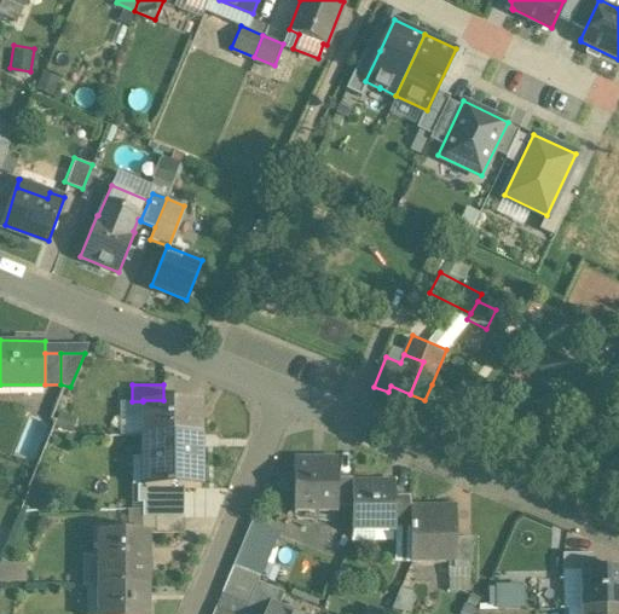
[(451,393),(432,384),(424,400),(444,409),(451,393)]
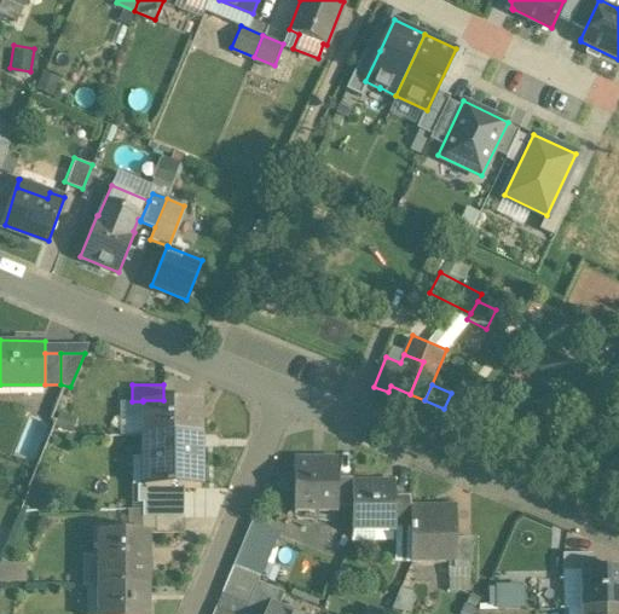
[(163,400),(143,400),(143,401),(143,417),(149,417),(149,433),(200,433),(200,400),(163,400)]
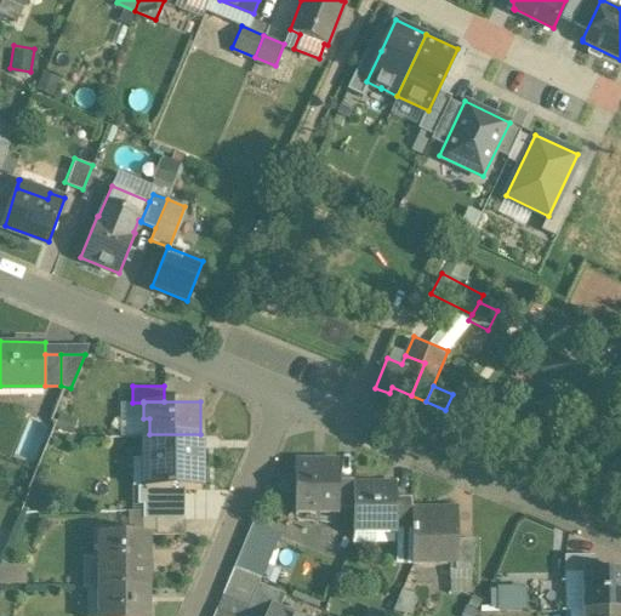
[(149,434),(143,434),(143,457),(149,457),(149,485),(143,485),(143,486),(165,488),(200,488),(200,434),(149,434)]
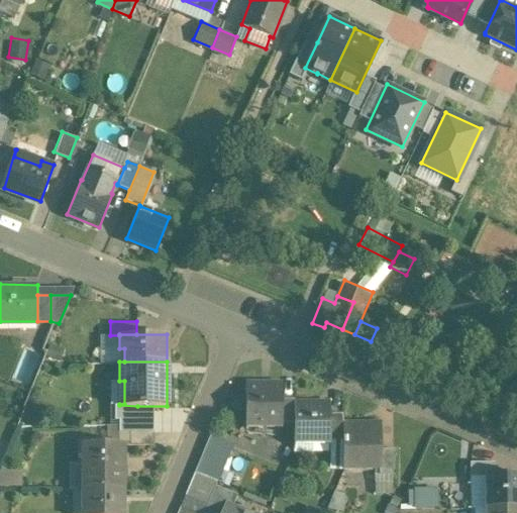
[(282,382),(245,382),(245,426),(247,426),(247,421),(280,422),(280,427),(282,427),(282,421),(282,398),(282,382)]
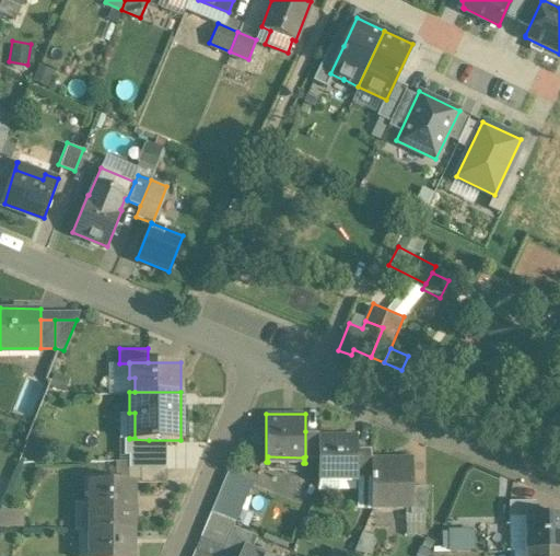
[(318,431),(305,431),(305,456),(318,456),(318,436),(318,431)]
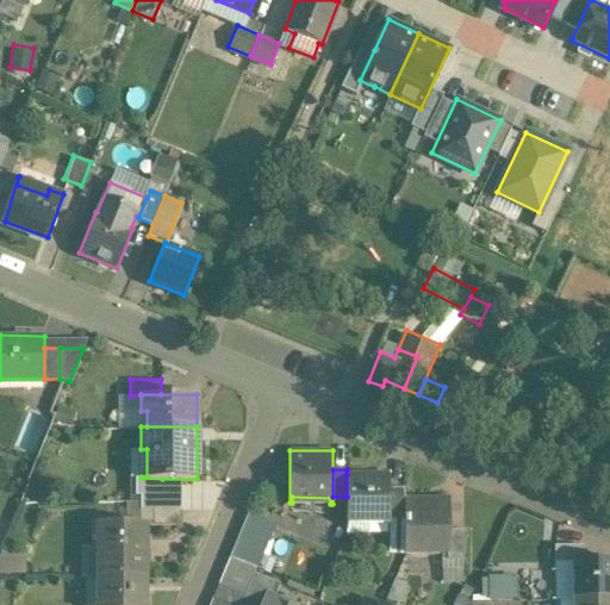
[(388,474),(347,474),(347,497),(347,517),(390,517),(390,487),(390,485),(388,474)]
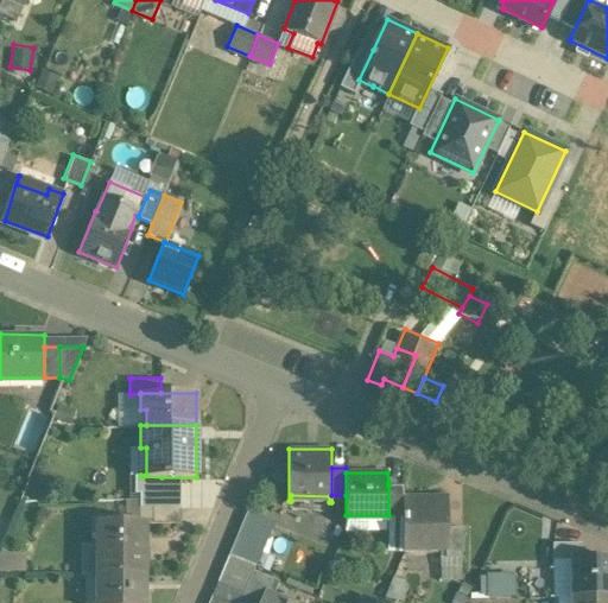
[(162,477),(140,476),(135,476),(135,492),(140,492),(162,492),(162,477)]
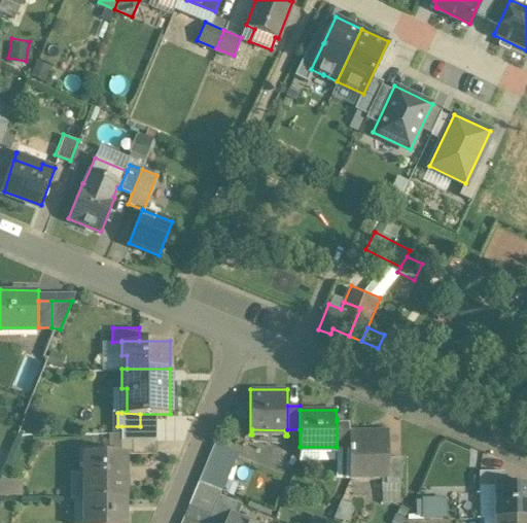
[(349,421),(337,421),(337,447),(349,447),(349,430),(349,421)]
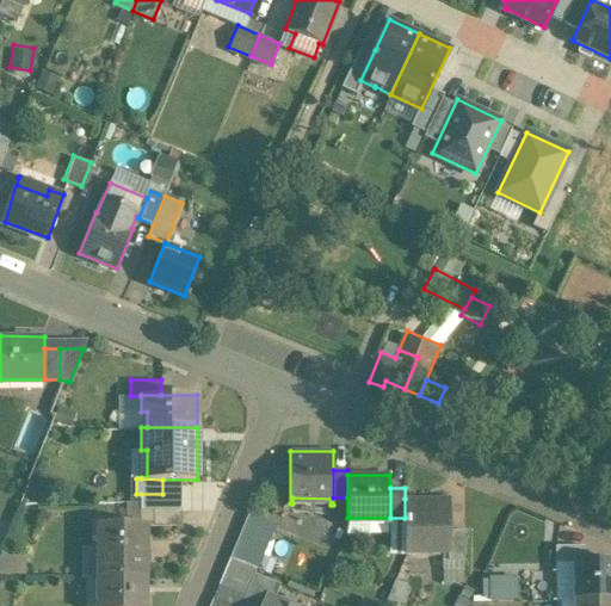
[(162,494),(141,494),(141,508),(153,508),(167,508),(167,494),(162,494)]
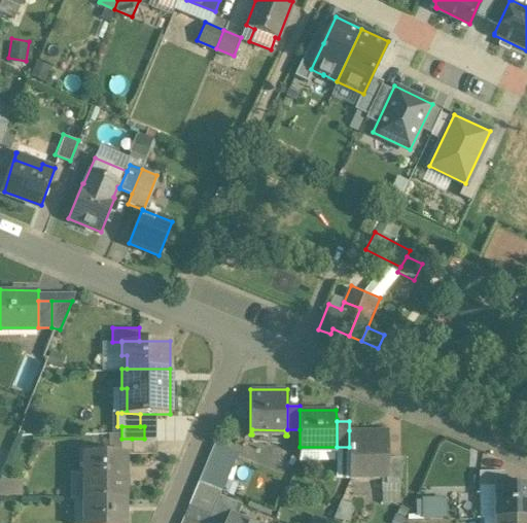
[(388,430),(349,430),(349,447),(349,477),(381,477),(386,477),(387,477),(388,457),(388,430)]
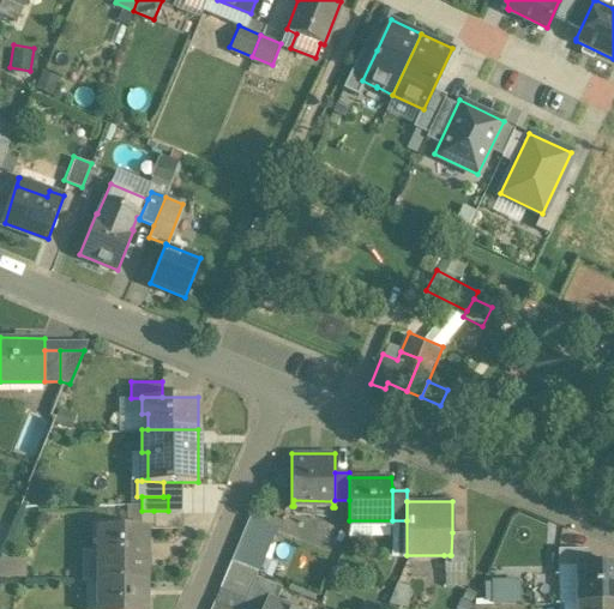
[(168,511),(154,511),(154,528),(182,528),(182,511),(168,511)]
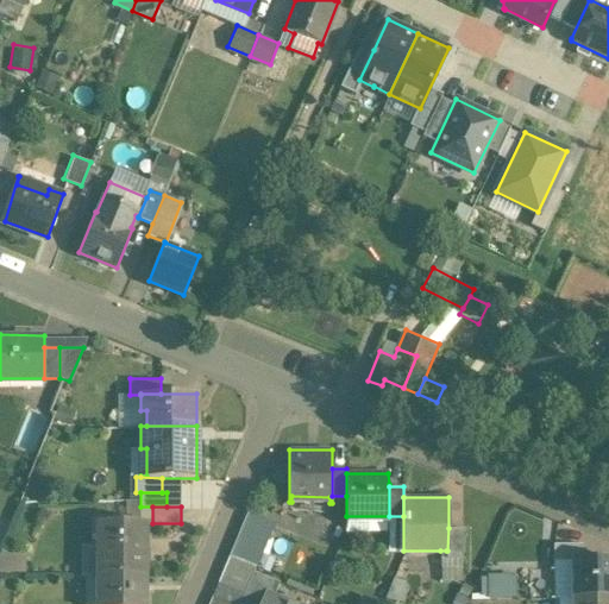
[(248,511),(228,555),(256,566),(274,522),(248,511)]
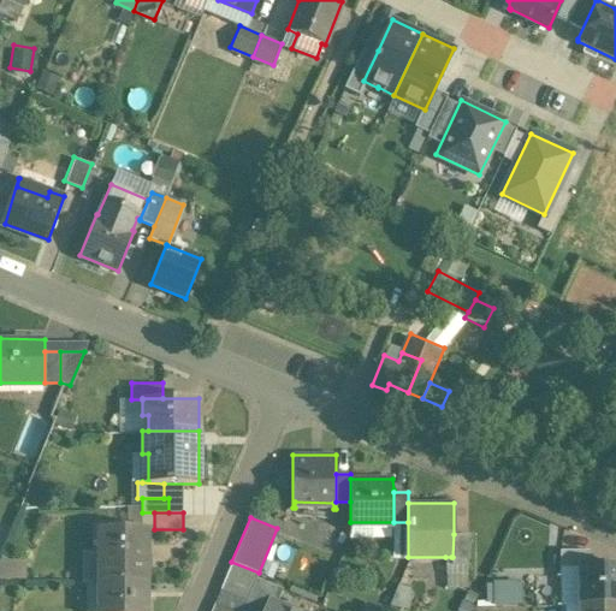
[(147,528),(99,528),(99,581),(147,581),(147,528)]
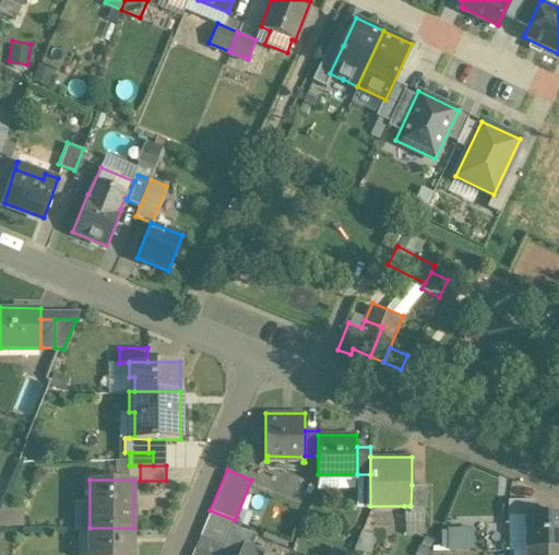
[(425,512),(425,485),(412,485),(411,506),(409,506),(409,512),(425,512)]
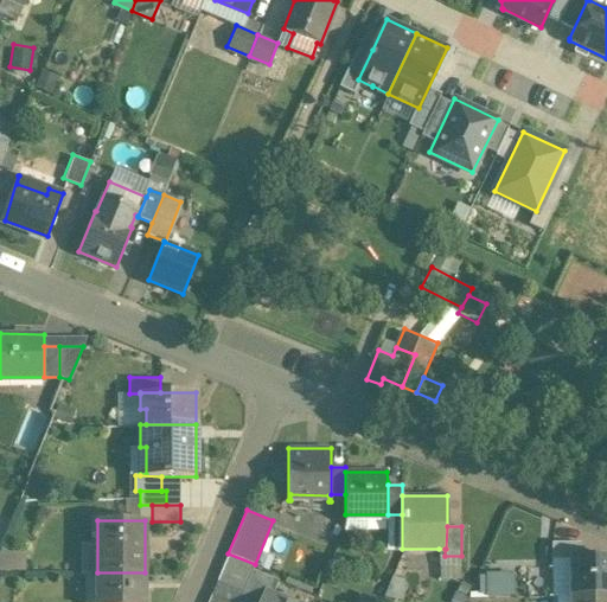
[(522,544),(506,538),(499,556),(515,562),(522,544)]
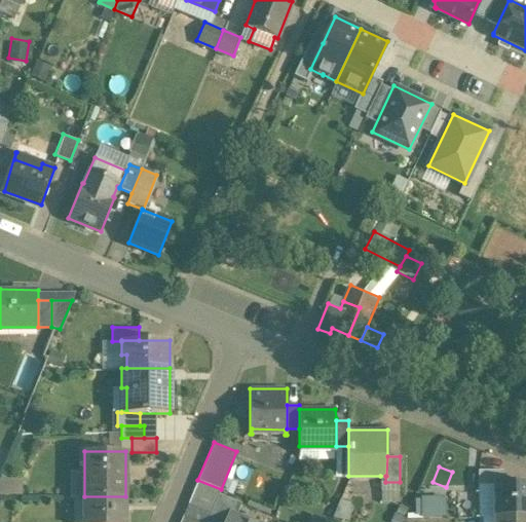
[(502,470),(478,470),(478,484),(494,484),(494,483),(502,483),(502,470)]
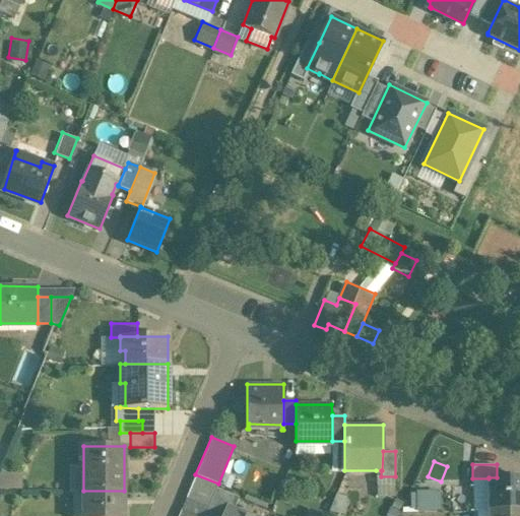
[(0,470),(0,486),(21,486),(20,470),(0,470)]
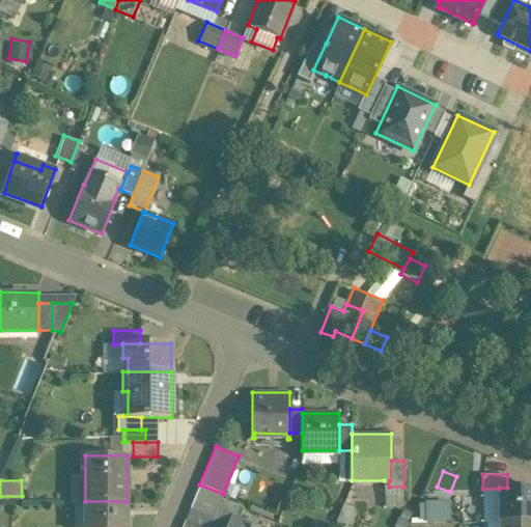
[(389,487),(389,480),(384,480),(384,506),(403,505),(403,487),(389,487)]
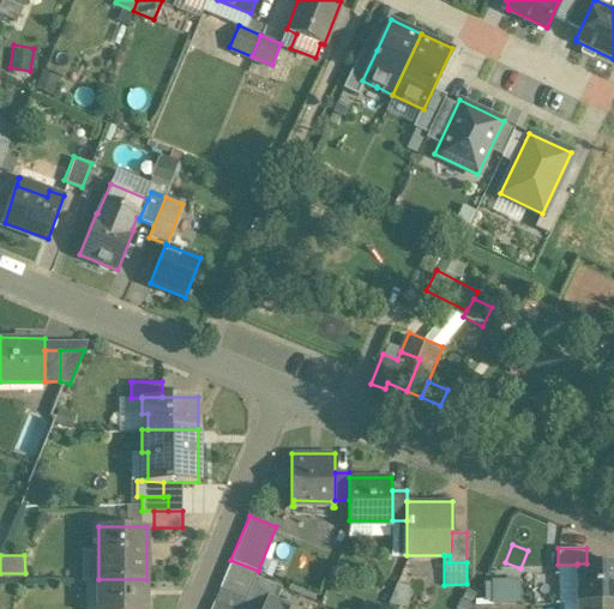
[(426,582),(443,580),(441,558),(426,559),(426,582)]
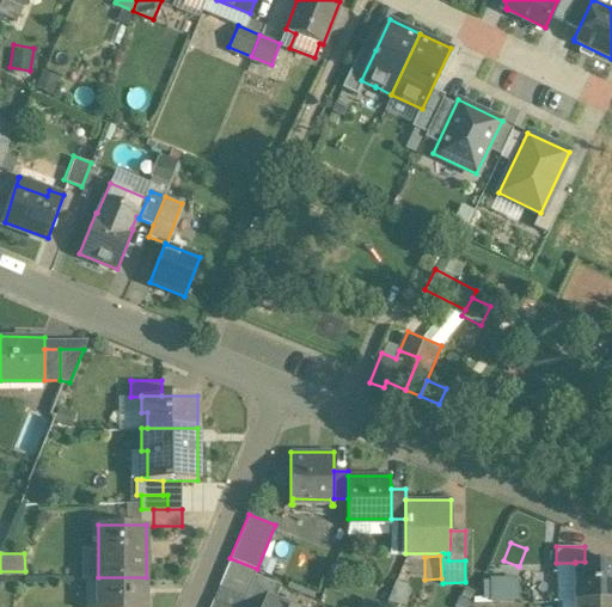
[(257,569),(230,558),(225,571),(251,582),(255,574),(257,569)]
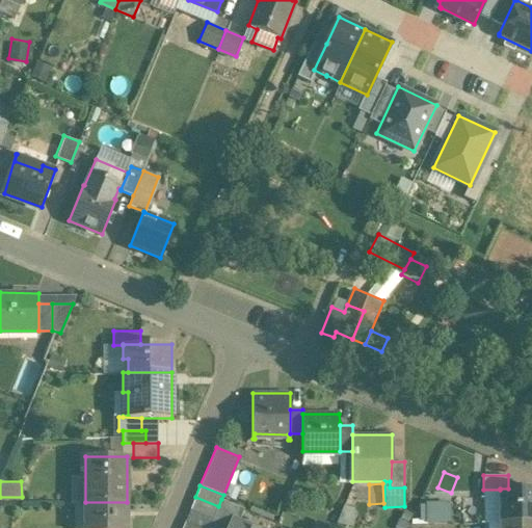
[(531,521),(531,489),(508,489),(500,489),(500,490),(500,522),(531,521)]
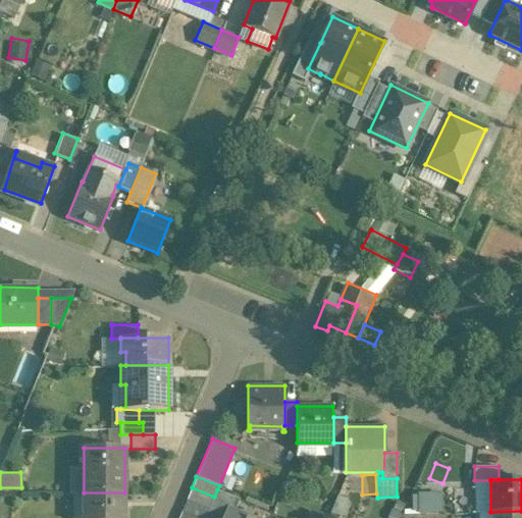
[(490,480),(474,480),(474,512),(478,512),(490,512),(490,480)]
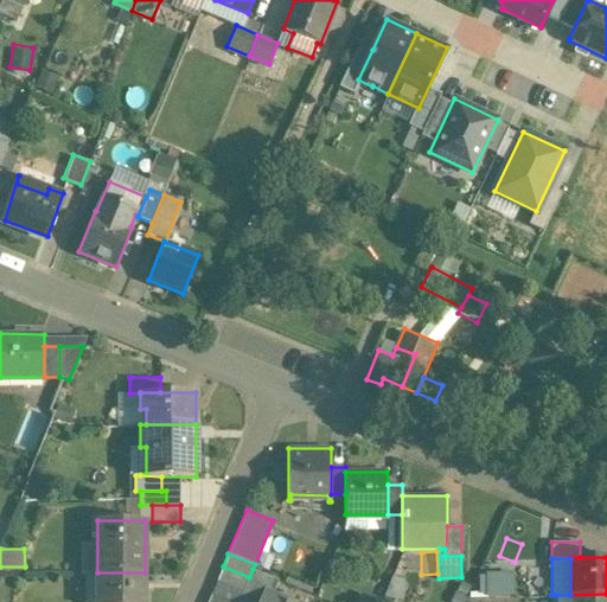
[(249,577),(223,567),(217,580),(243,590),(249,577)]
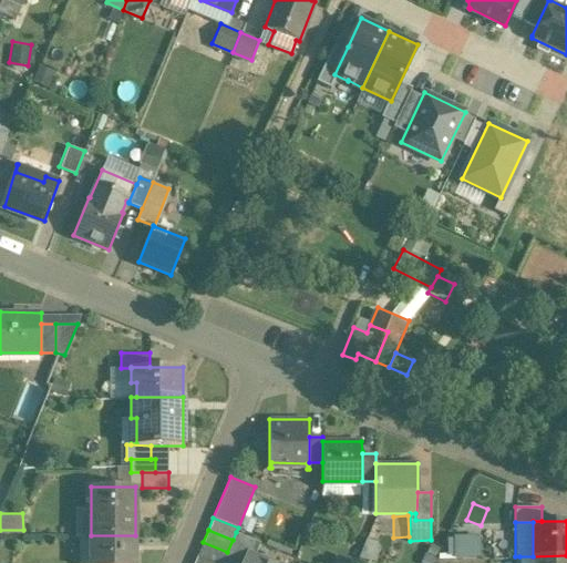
[(223,562),(244,562),(248,554),(254,556),(260,541),(236,532),(233,540),(227,552),(223,562)]
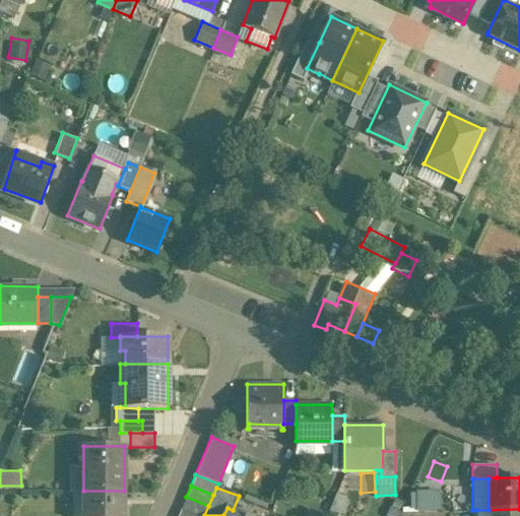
[(409,489),(409,508),(440,508),(439,488),(409,489)]
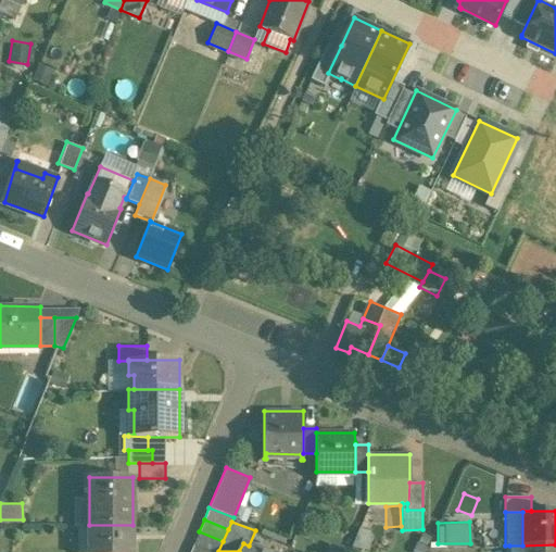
[(131,551),(133,525),(89,525),(89,539),(95,539),(93,551),(131,551)]
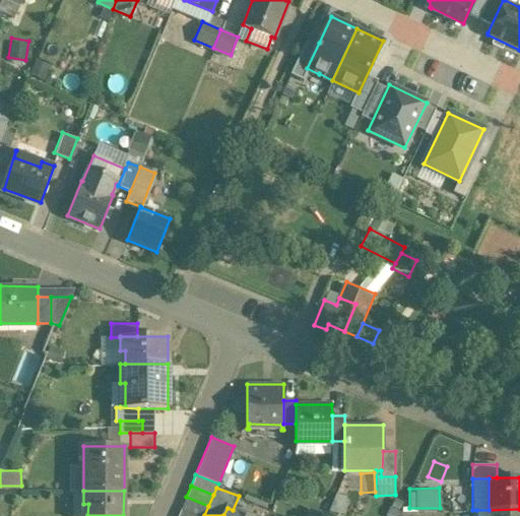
[(204,515),(208,506),(186,497),(182,508),(200,515),(204,515)]
